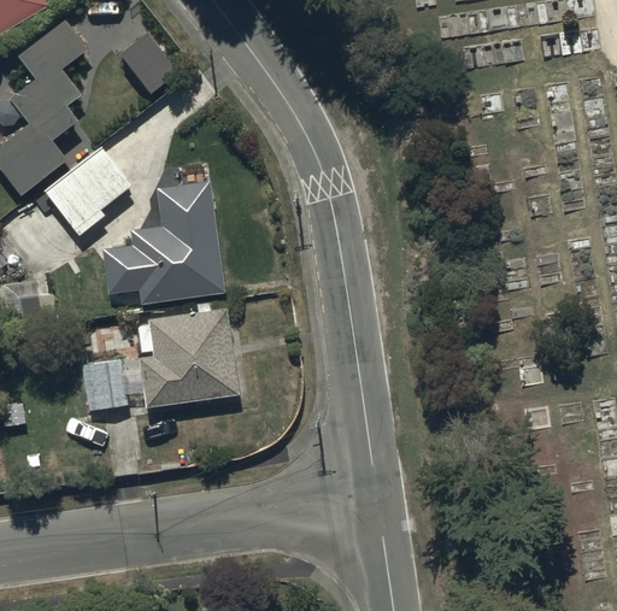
[(0,0),(0,34),(47,6),(43,0),(0,0)]
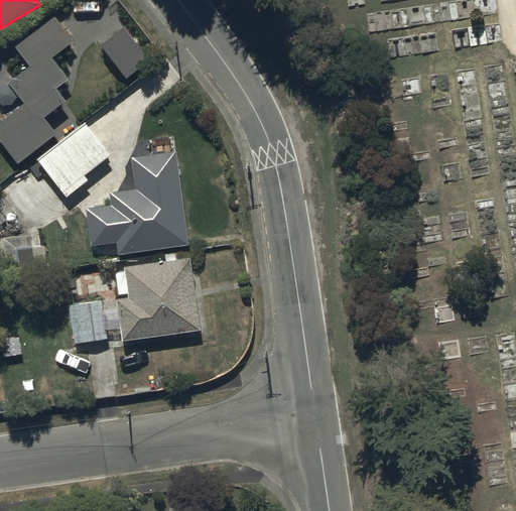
[(70,36),(53,15),(19,40),(19,44),(14,47),(29,68),(7,84),(23,105),(0,122),(0,140),(17,164),(55,135),(51,130),(53,129),(45,119),(44,120),(42,118),(58,106),(47,92),(51,89),(53,91),(67,81),(60,73),(62,72),(52,57),(73,42),(69,36),(70,36)]
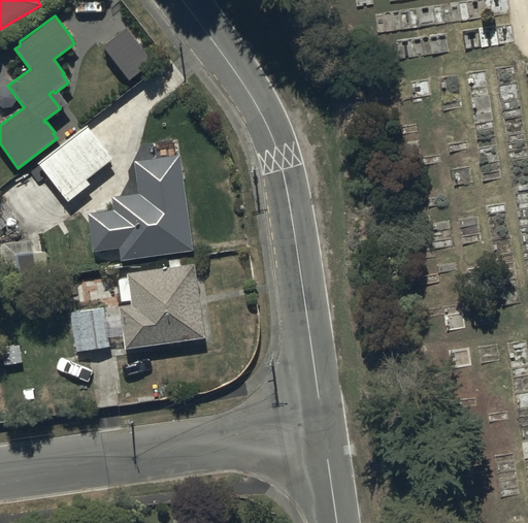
[(35,162),(67,202),(88,186),(86,185),(98,175),(96,172),(112,159),(85,123),(35,162)]
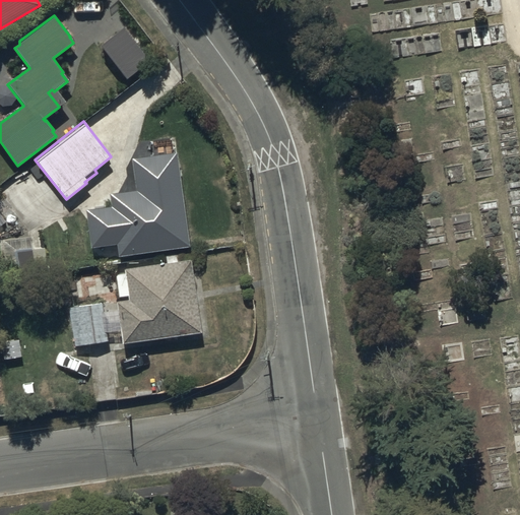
[(189,249),(177,155),(132,159),(136,193),(110,196),(111,208),(86,212),(90,248),(117,245),(119,257),(189,249)]
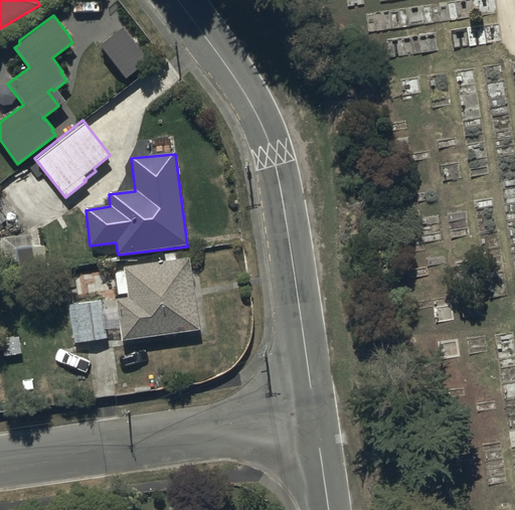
[(33,257),(32,229),(4,230),(5,259),(33,257)]
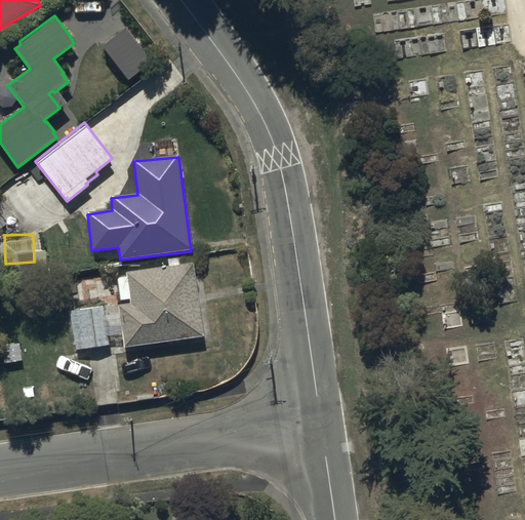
[(180,264),(180,256),(167,257),(168,266),(117,272),(120,300),(130,298),(131,303),(118,305),(119,313),(103,315),(102,307),(70,311),(75,348),(104,345),(103,336),(121,334),(123,347),(202,337),(193,263),(180,264)]
